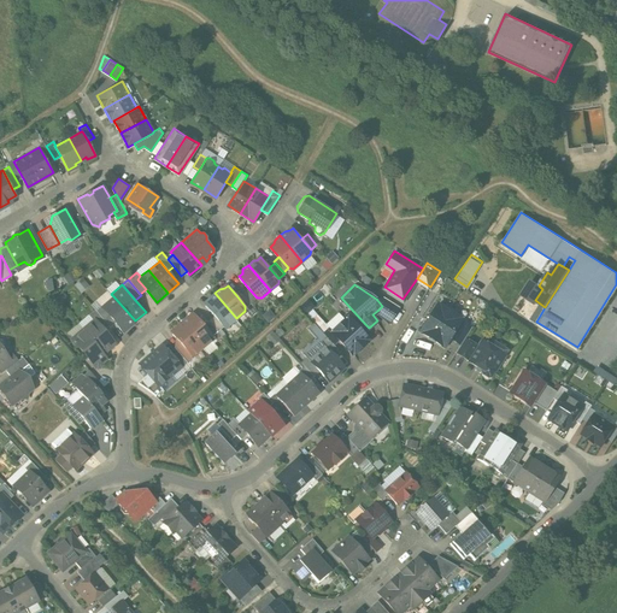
[(258,299),(257,298),(247,287),(241,290),(251,302),(252,304),(258,299)]
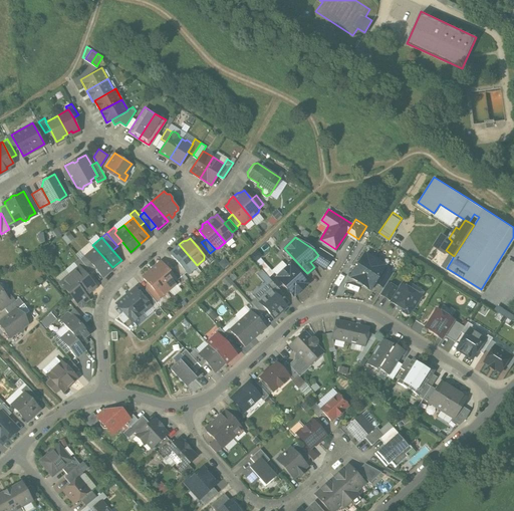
[(204,255),(209,252),(201,242),(197,246),(204,255)]
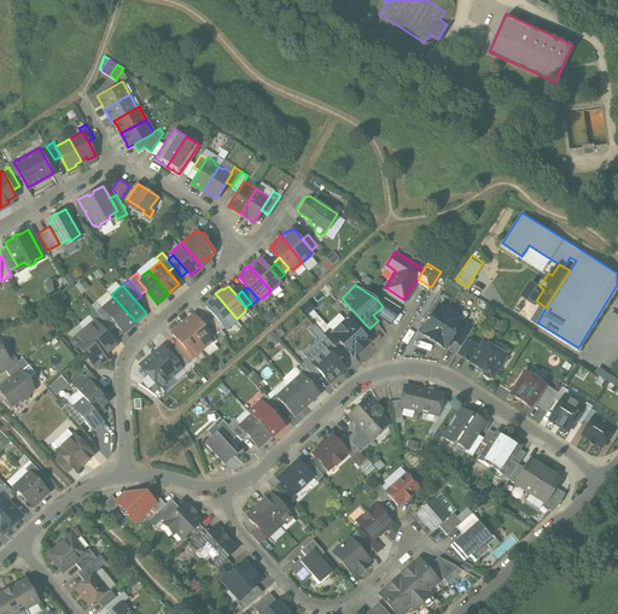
[(237,319),(215,293),(210,297),(209,302),(205,304),(215,315),(223,326),(228,326),(237,319)]
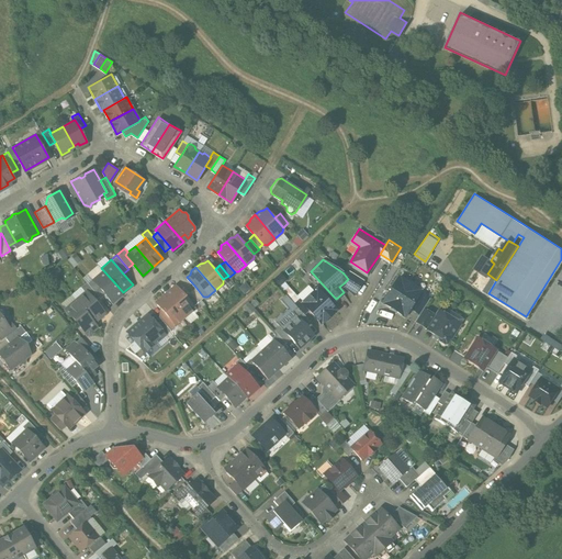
[(349,269),(344,274),(348,279),(344,283),(353,292),(363,278),(349,269)]
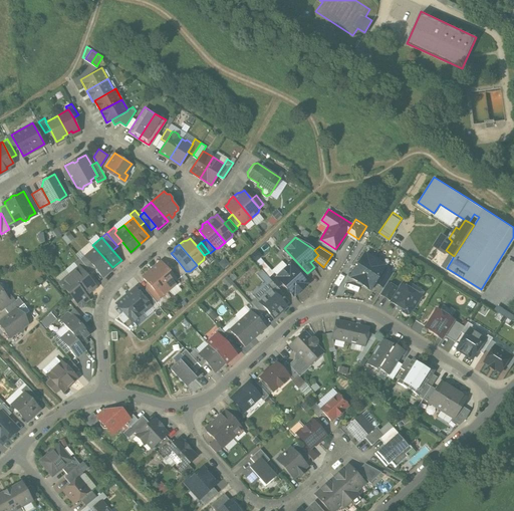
[(85,254),(96,267),(102,275),(112,267),(94,247),(85,254)]
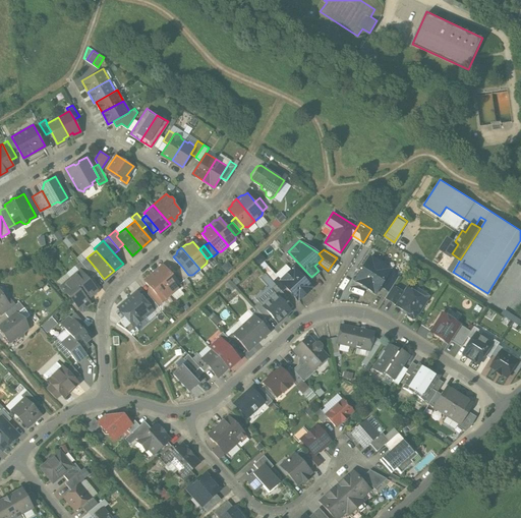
[(391,268),(370,254),(355,278),(362,283),(364,283),(367,285),(368,287),(375,291),(380,284),(390,269),(391,268)]
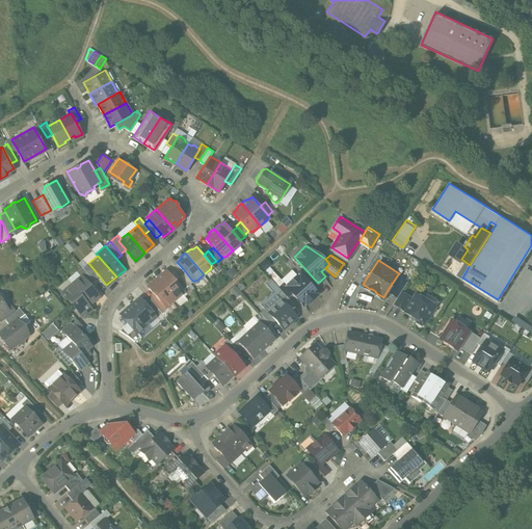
[(82,266),(94,280),(95,281),(100,276),(88,263),(88,262),(82,266)]
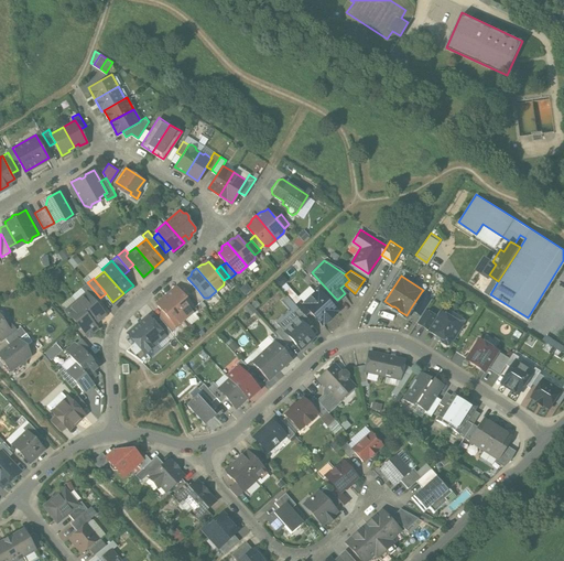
[(86,292),(94,301),(99,297),(87,282),(87,281),(82,287),(86,292)]
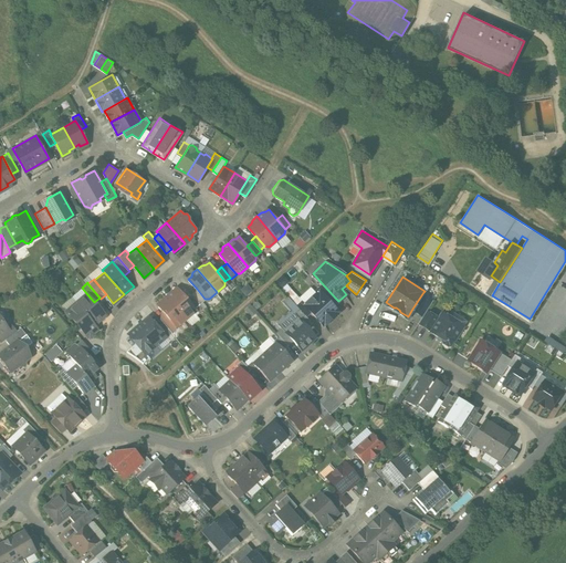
[(320,290),(329,301),(335,298),(322,283),(314,290),(316,292),(320,290)]
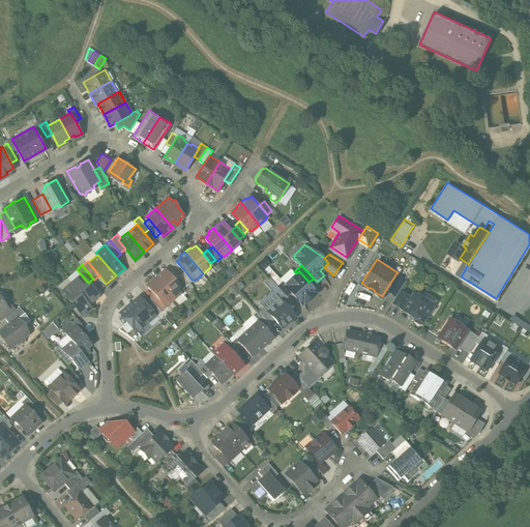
[(283,280),(286,283),(296,273),(294,271),(291,267),(281,276),(283,280)]
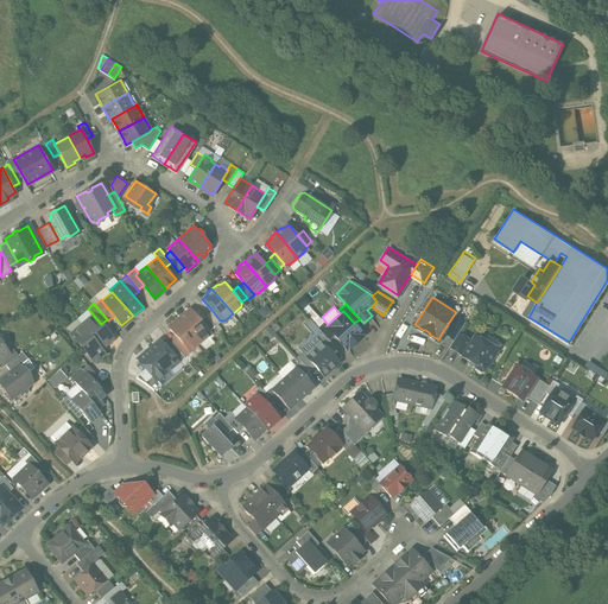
[(209,330),(191,309),(188,311),(184,312),(179,316),(201,342),(209,335),(209,330)]
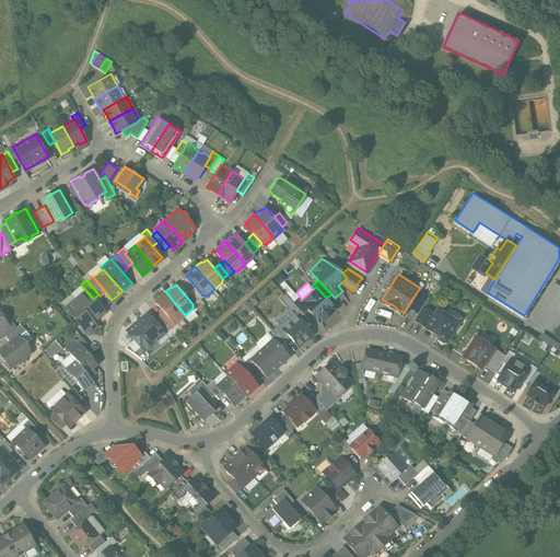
[(198,300),(202,296),(195,286),(189,290),(198,300)]
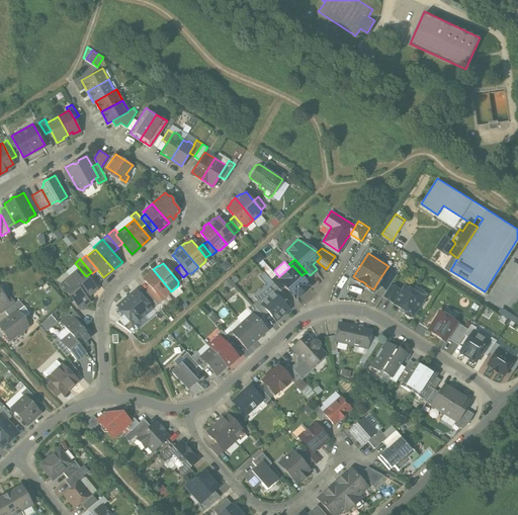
[(279,276),(278,277),(284,283),(296,296),(310,284),(301,275),(292,265),(289,267),(279,276)]
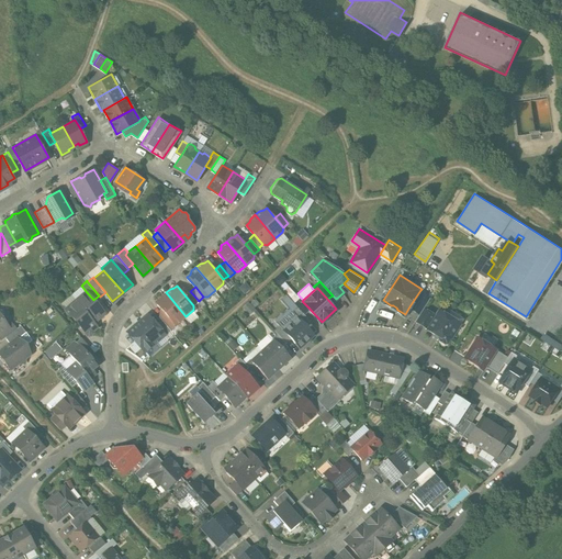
[(409,306),(419,313),(424,306),(430,297),(420,290),(409,306)]
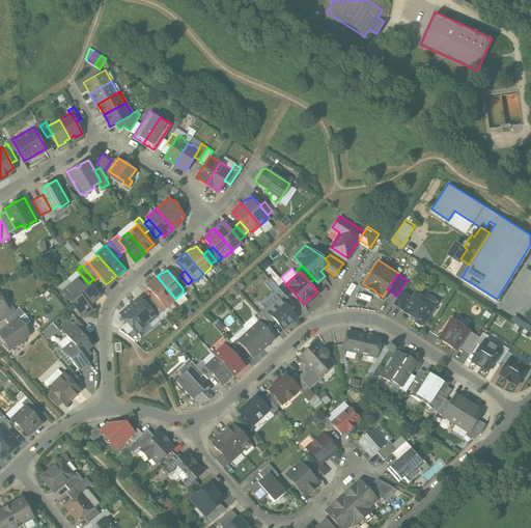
[(88,283),(81,275),(72,282),(89,302),(93,299),(95,299),(99,297),(99,295),(88,283)]
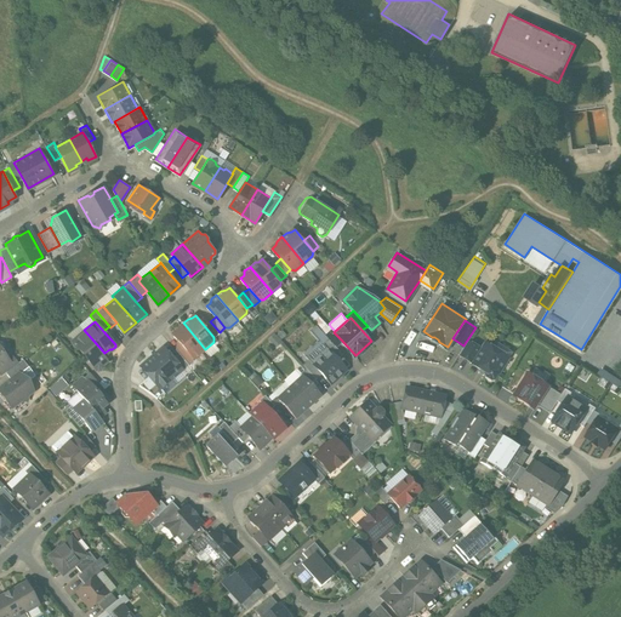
[(205,349),(183,323),(178,327),(177,331),(174,335),(182,344),(192,355),(197,355),(205,349)]
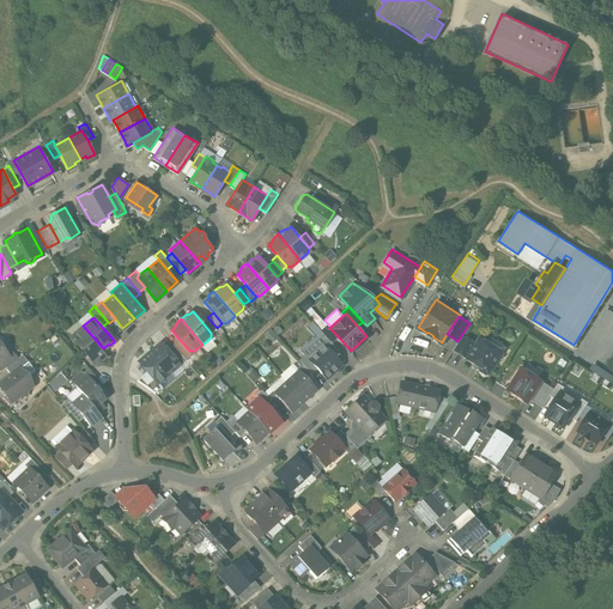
[(332,340),(337,335),(329,328),(331,327),(327,323),(321,328),(325,333),(332,340)]
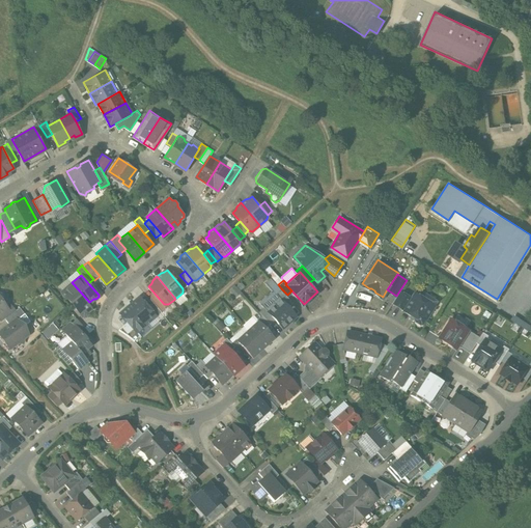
[(89,302),(72,282),(62,290),(83,314),(85,315),(87,312),(88,310),(92,307),(89,302)]
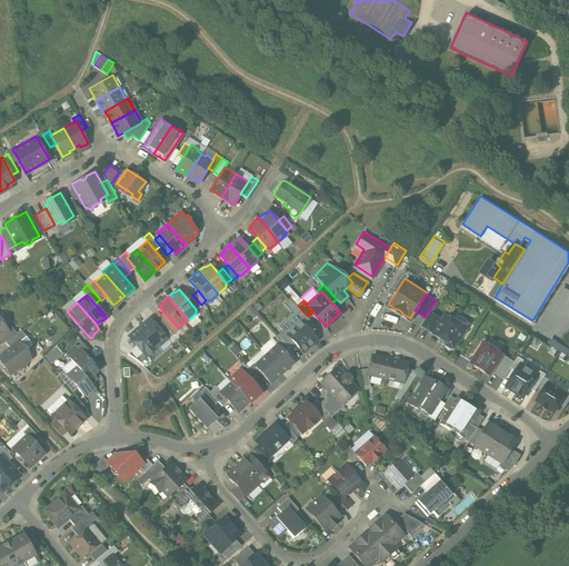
[(308,316),(301,309),(296,314),(300,318),(309,327),(313,323),(308,316)]
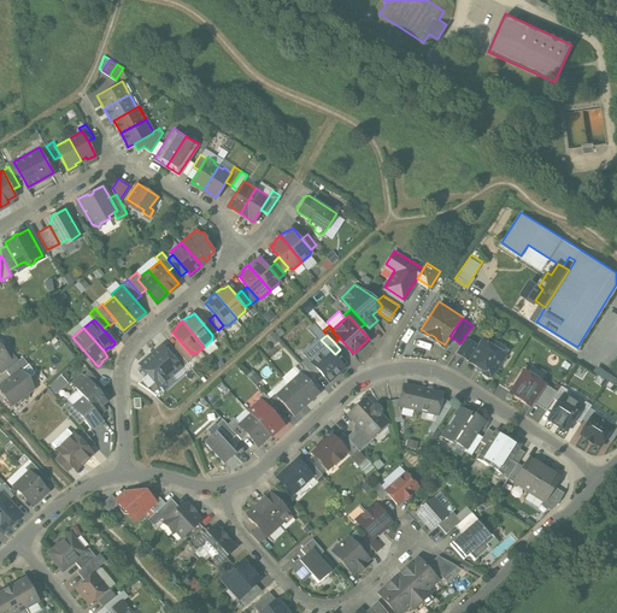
[(469,359),(479,345),(465,336),(460,343),(456,351),(469,359)]
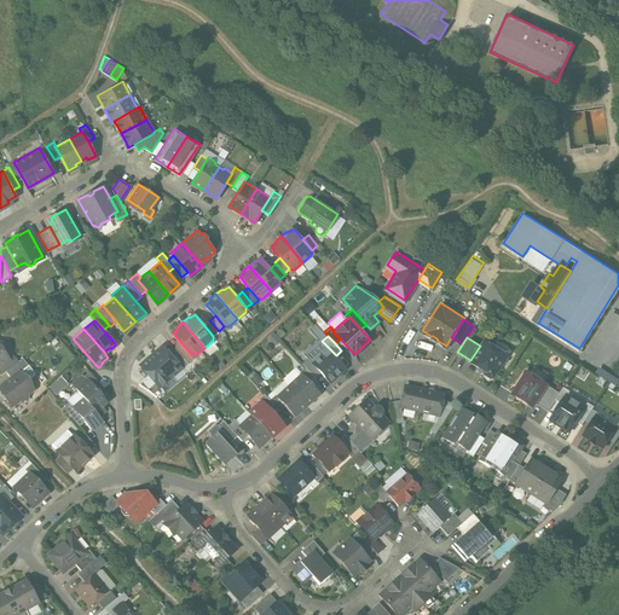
[(496,340),(493,344),(486,341),(482,342),(480,346),(470,360),(484,369),(482,370),(484,373),(489,377),(492,377),(510,349),(496,340)]
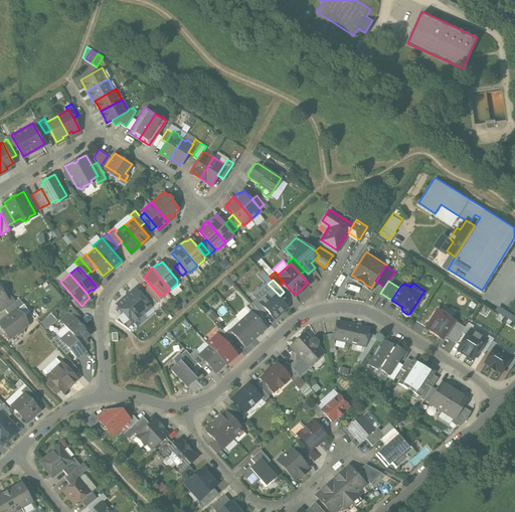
[(159,300),(159,295),(151,286),(146,290),(149,293),(156,302),(157,302),(159,300)]
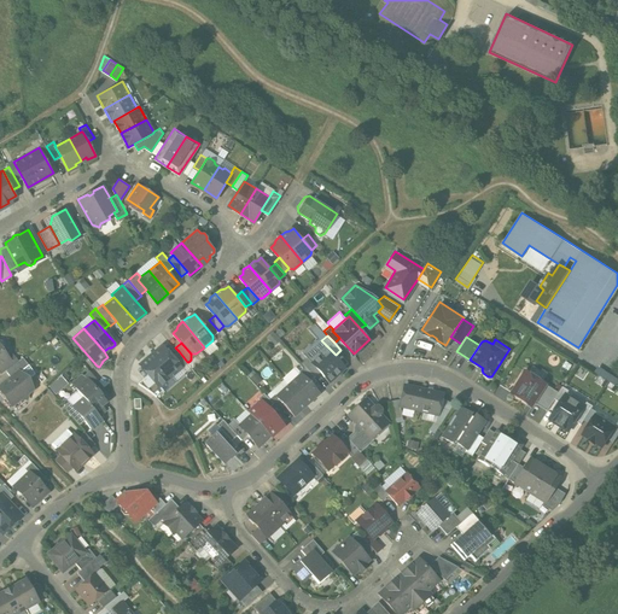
[(172,356),(162,344),(140,363),(149,373),(158,385),(159,385),(180,367),(181,367),(172,356)]
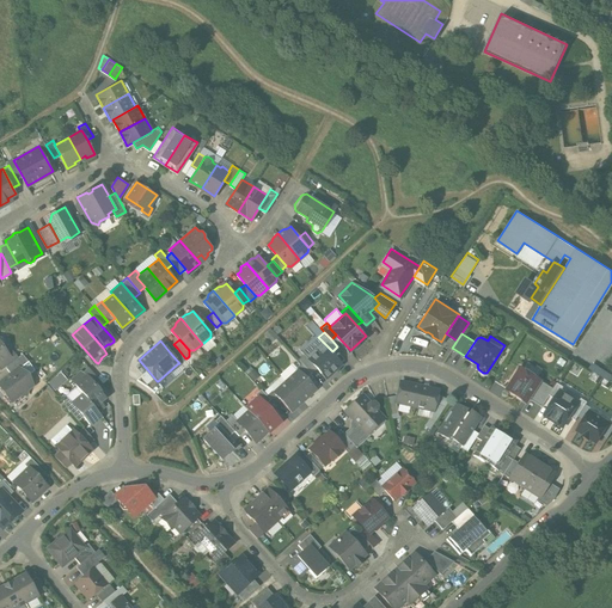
[(332,351),(323,342),(316,348),(317,350),(308,357),(317,367),(322,372),(326,378),(337,368),(336,367),(342,362),(332,351)]
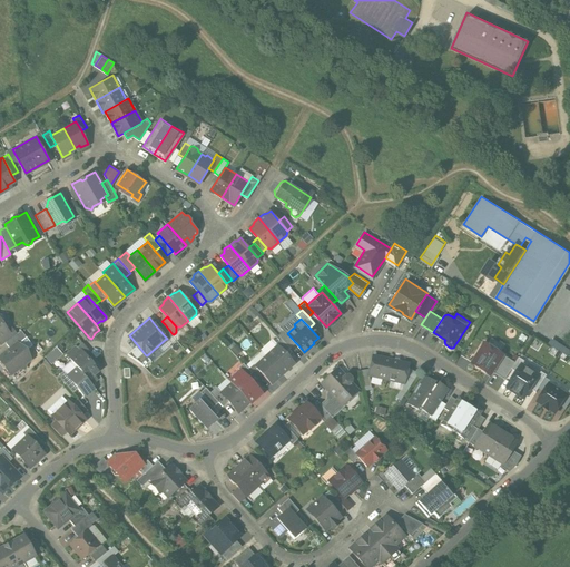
[(167,340),(173,334),(165,324),(158,329),(167,339),(166,339),(167,340)]
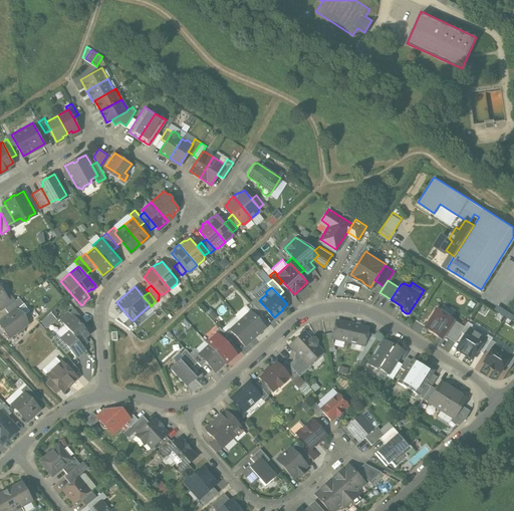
[(5,307),(15,299),(11,294),(7,297),(0,302),(0,308),(1,310),(5,307)]
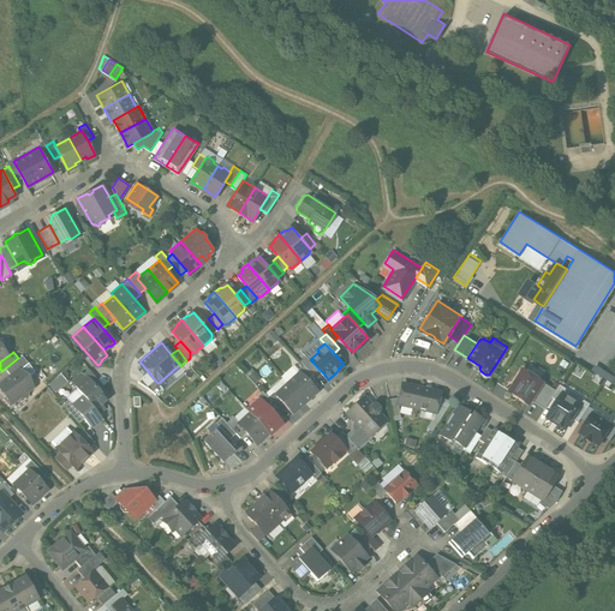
[(18,358),(6,367),(11,375),(18,369),(19,369),(29,361),(23,354),(18,358)]
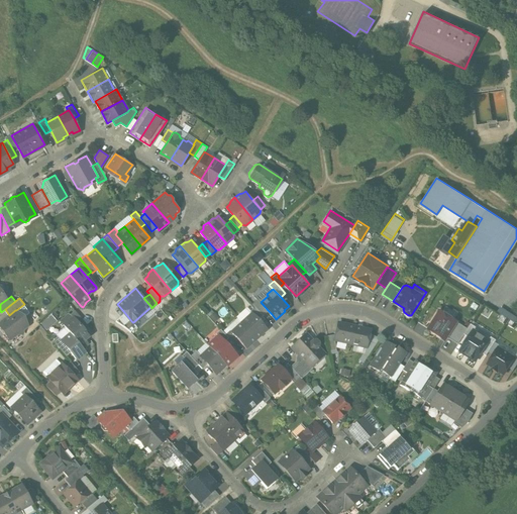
[(264,314),(268,310),(261,302),(257,298),(252,302),(254,305),(264,314)]
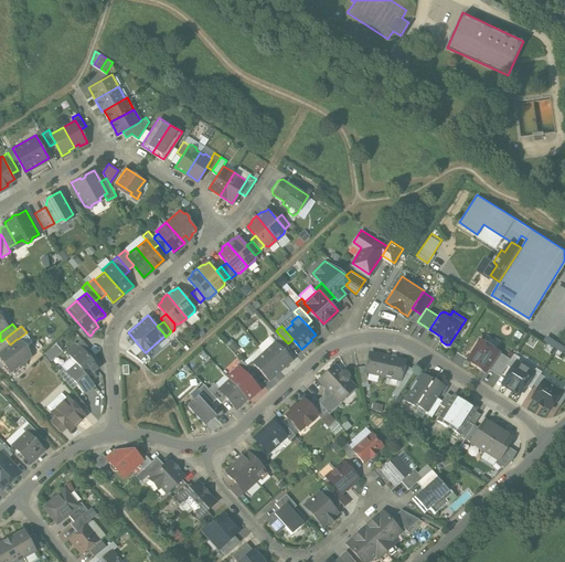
[(283,348),(288,343),(278,333),(274,338),(276,340),(283,348)]
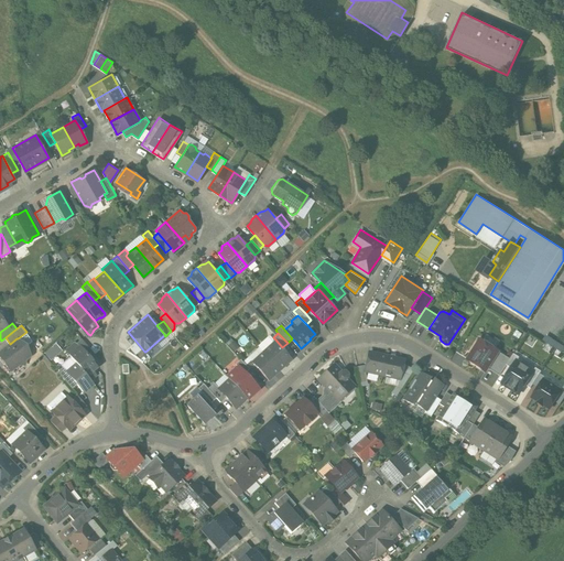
[(76,342),(78,344),(79,344),(89,356),(95,352),(82,337),(76,342)]
